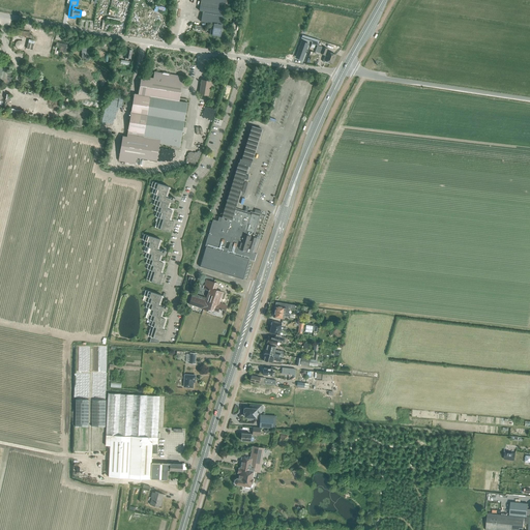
[(214,24),(222,25),(225,5),(228,6),(228,0),(200,0),(199,10),(203,11),(201,22),(214,24)]
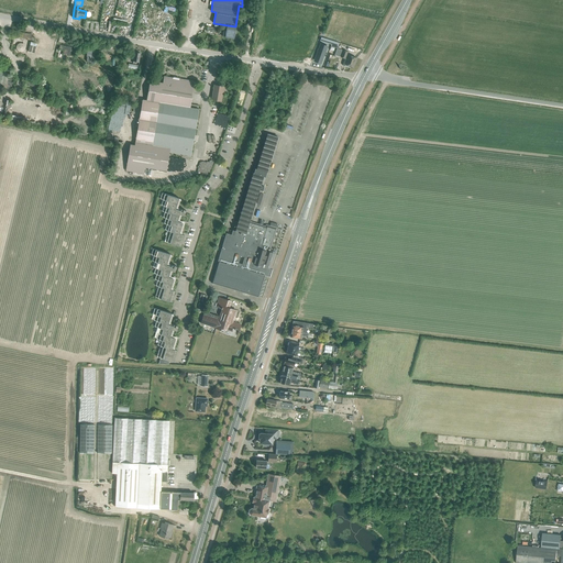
[(235,26),(228,25),(227,29),(224,28),(223,36),(233,39),(234,37),(235,35),(234,35),(235,26)]
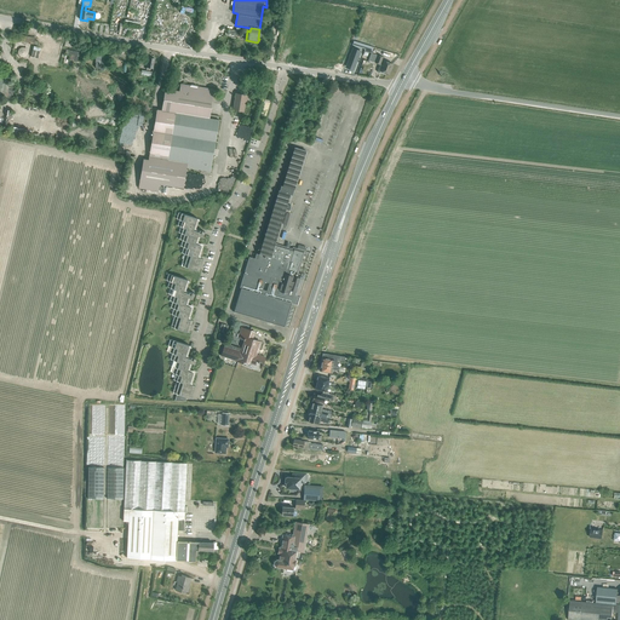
[(372,53),(373,47),(354,41),(352,45),(366,49),(365,51),(372,53)]
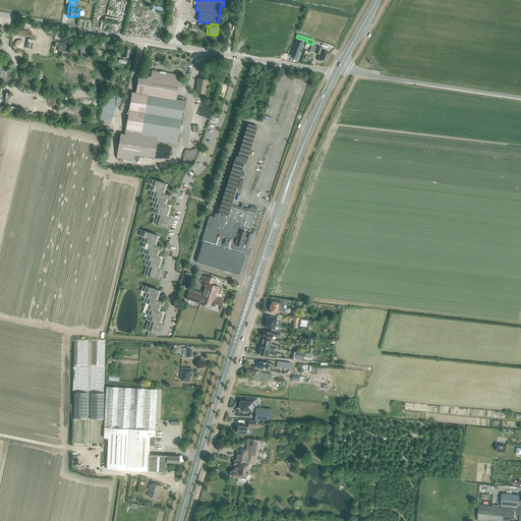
[(297,41),(292,54),(298,57),(303,44),(297,41)]
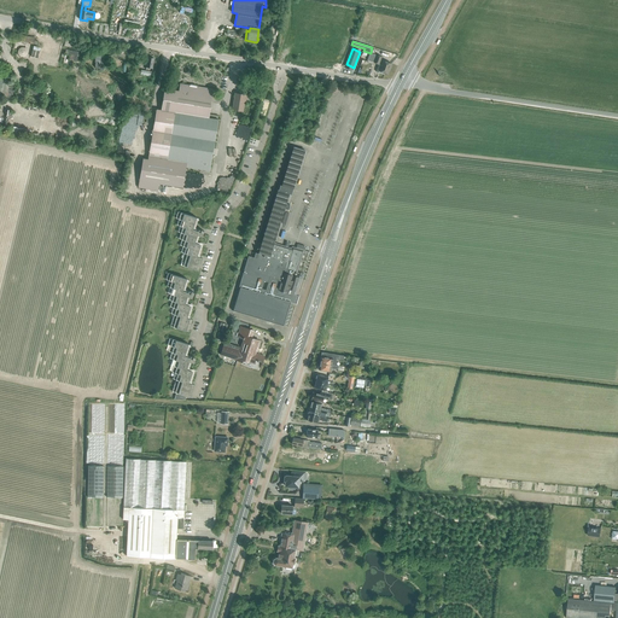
[(79,52),(77,52),(66,50),(65,54),(74,56),(73,60),(76,62),(79,52)]
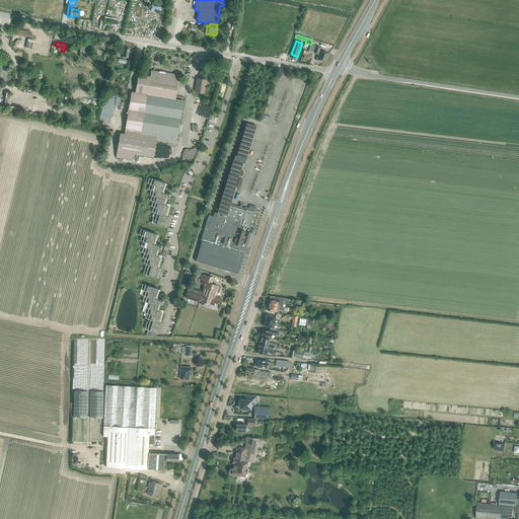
[(80,52),(80,57),(83,58),(83,60),(87,60),(88,47),(84,47),(84,53),(80,52)]
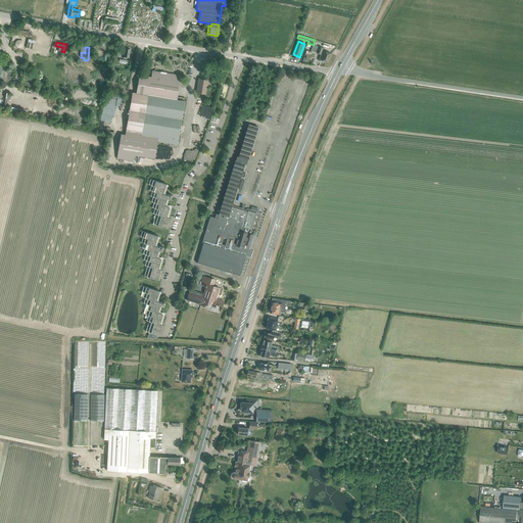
[(320,47),(319,47),(317,53),(321,55),(321,54),(323,54),(321,59),(328,62),(331,54),(322,51),(323,48),(320,47)]
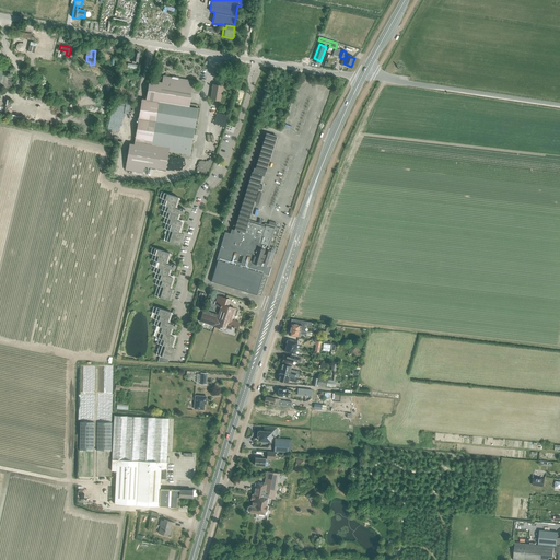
[(0,88),(6,90),(6,89),(11,90),(14,77),(9,76),(10,70),(0,68),(0,88)]
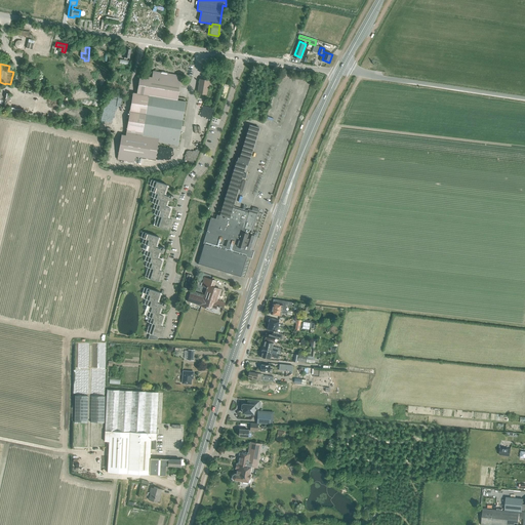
[(178,146),(182,127),(186,102),(177,101),(182,76),(153,71),(152,77),(139,75),(136,93),(133,92),(126,135),(121,134),(117,160),(134,162),(135,156),(155,160),(158,143),(178,146)]
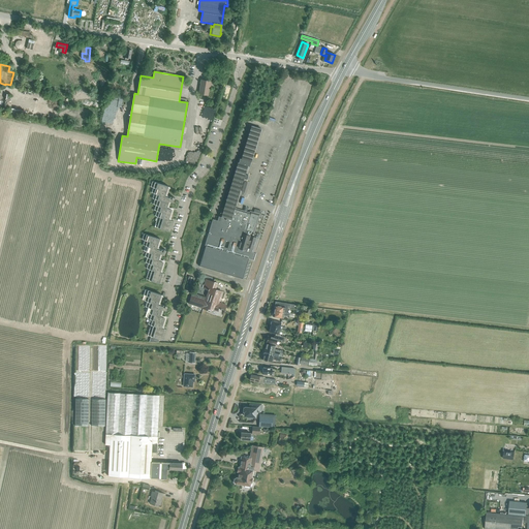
[(25,74),(23,80),(35,83),(36,78),(25,74)]
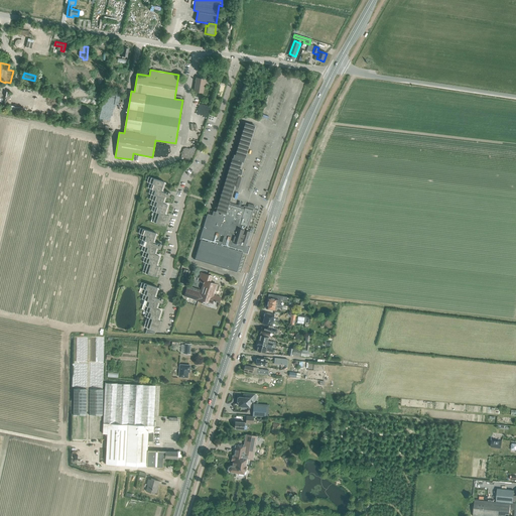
[(195,92),(203,93),(205,79),(197,78),(195,92)]
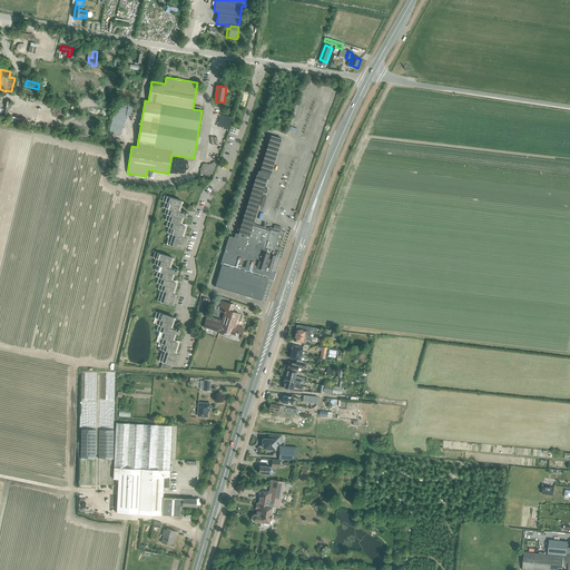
[(268,228),(253,224),(263,193),(266,194),(267,189),(264,188),(267,179),(268,179),(282,139),(271,136),(259,172),(258,170),(257,176),(256,175),(238,234),(235,233),(234,237),(229,236),(214,286),(262,301),(268,278),(272,279),(278,257),(276,256),(273,255),(281,231),(269,227),(268,228)]
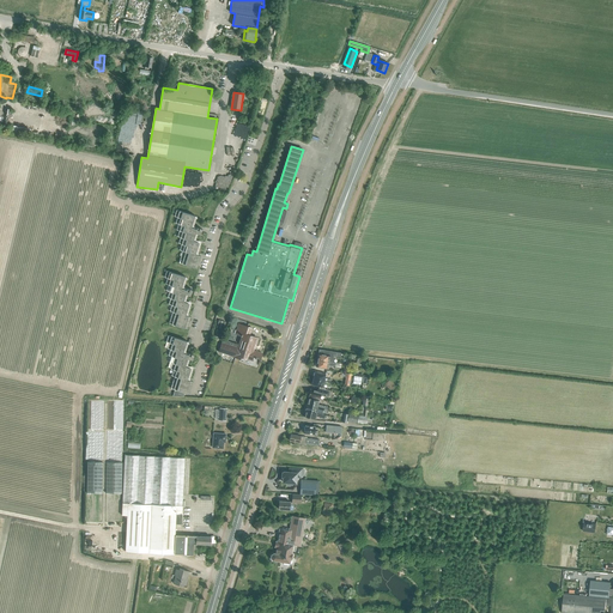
[(195,216),(176,210),(175,217),(177,217),(175,223),(178,224),(176,230),(180,231),(177,237),(181,237),(178,243),(181,244),(180,250),(182,252),(178,262),(196,268),(201,256),(195,255),(199,243),(193,241),(195,234),(200,235),(202,229),(199,228),(199,229),(196,228),(196,229),(190,228),(195,216)]
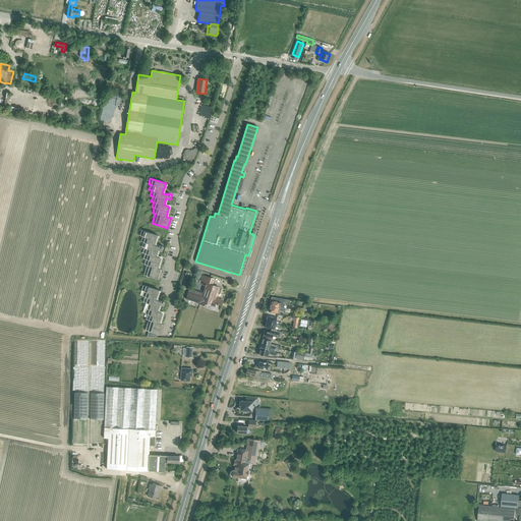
[(157,235),(141,230),(139,235),(142,236),(140,241),(143,242),(141,247),(143,247),(142,252),(145,253),(143,258),(146,259),(145,265),(147,265),(143,275),(159,280),(162,270),(158,268),(161,258),(156,256),(158,249),(162,251),(163,246),(161,245),(161,246),(159,245),(159,246),(154,245),(157,235)]
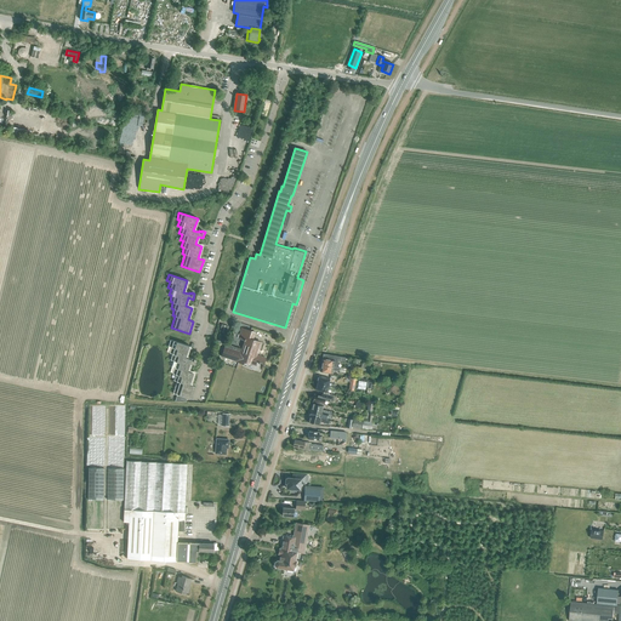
[(261,370),(262,370),(266,358),(256,354),(260,343),(252,341),(255,332),(241,328),(238,339),(244,341),(241,349),(226,343),(221,357),(238,362),(238,363),(244,364),(245,362),(250,364),(256,365),(257,362),(263,364),(261,370)]
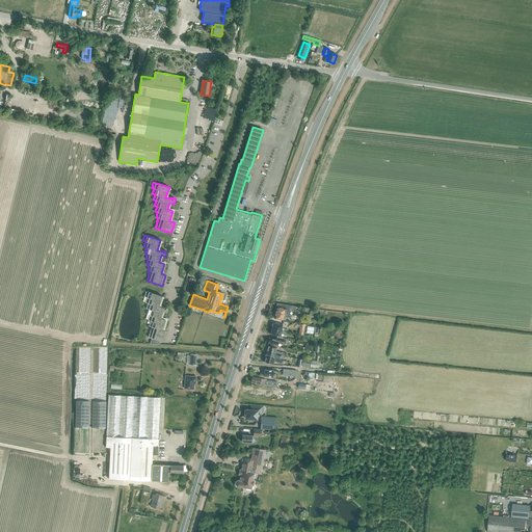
[(144,296),(147,297),(145,302),(148,303),(145,309),(149,310),(147,314),(150,315),(148,320),(150,321),(149,326),(151,326),(148,337),(152,338),(150,344),(159,344),(160,341),(164,342),(167,331),(162,329),(165,320),(160,318),(162,312),(166,313),(168,308),(165,307),(165,308),(163,307),(163,308),(159,307),(162,296),(145,291),(144,296)]
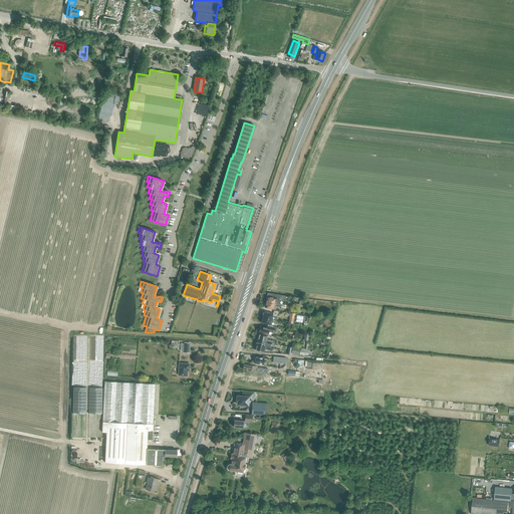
[(266,297),(265,299),(266,300),(266,302),(275,303),(279,304),(280,298),(281,298),(282,296),(282,295),(270,294),(267,293),(267,296),(267,297),(266,297)]
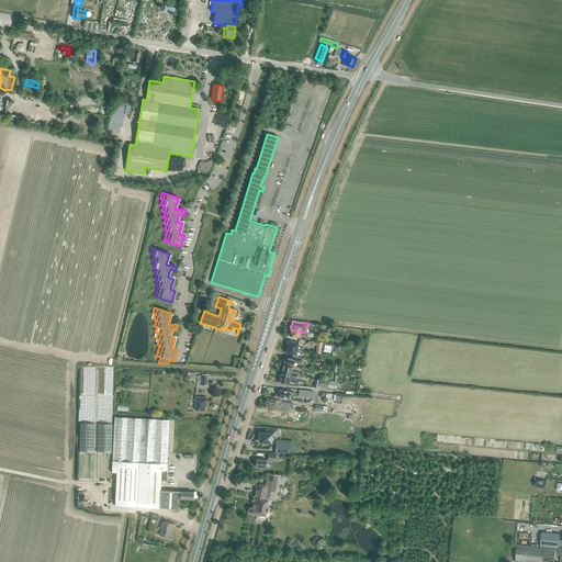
[(299,343),(289,340),(288,347),(298,349),(303,350),(303,348),(298,347),(299,343)]
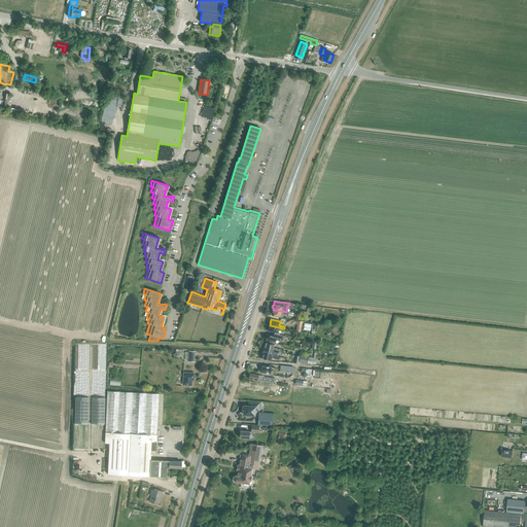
[(267,335),(266,341),(275,343),(276,340),(281,342),(282,338),(273,335),(273,337),(267,335)]
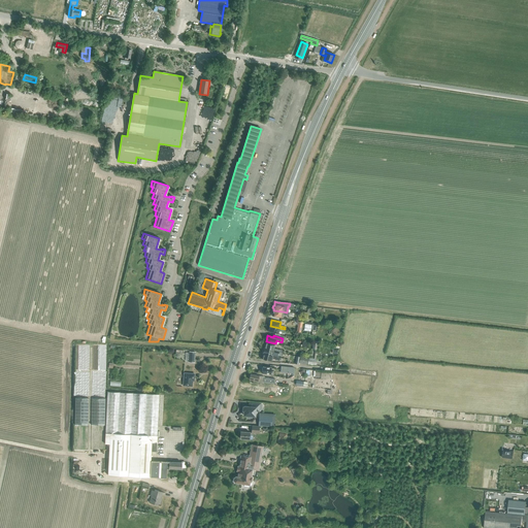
[(275,345),(265,343),(264,349),(273,351),(282,353),(283,351),(274,349),(275,345)]
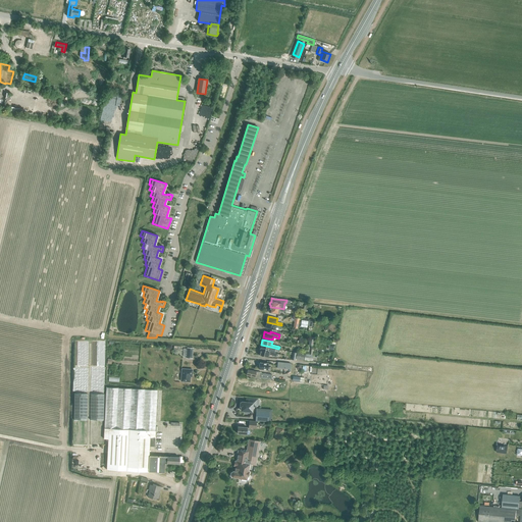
[(278,349),(270,347),(261,345),(260,350),(269,352),(275,353),(275,351),(277,352),(278,349)]
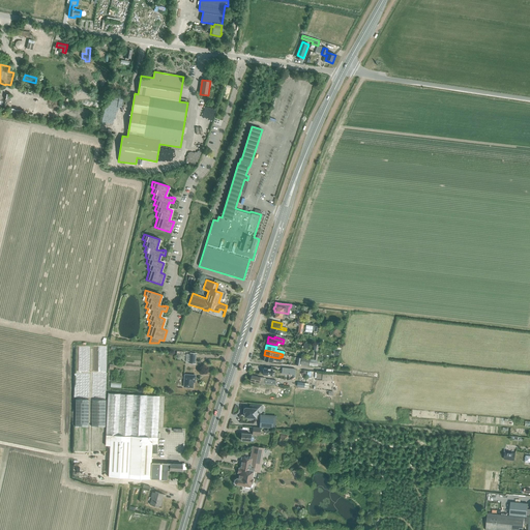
[(271,377),(274,377),(275,373),(272,373),(272,370),(264,369),(263,375),(272,376),(271,377)]
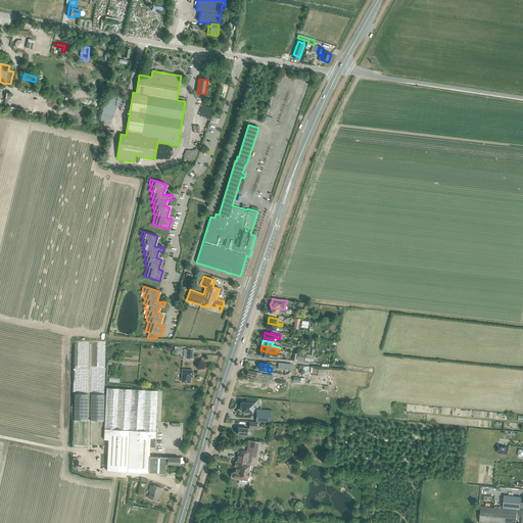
[(182,382),(190,383),(191,376),(192,376),(193,371),(183,370),(182,382)]
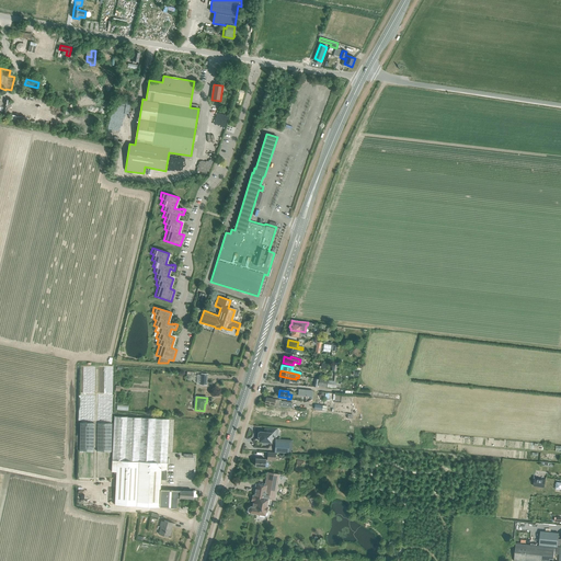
[(274,405),(279,407),(286,407),(292,408),(293,403),(281,401),(281,400),(266,398),(265,403),(274,405)]
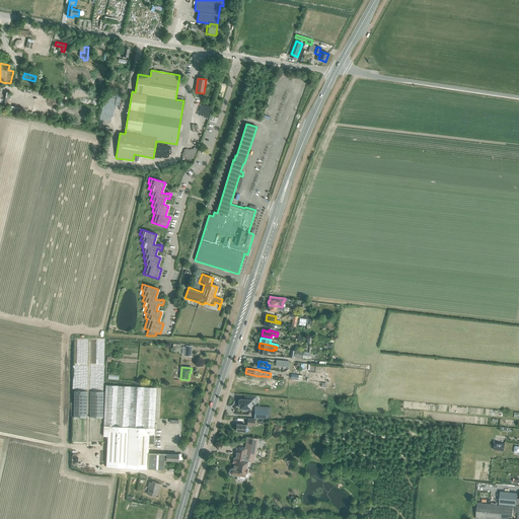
[(103,437),(107,437),(106,467),(163,469),(164,465),(165,465),(165,463),(167,463),(167,460),(178,461),(178,455),(166,454),(158,454),(148,453),(149,444),(154,444),(157,387),(147,387),(105,385),(103,437)]
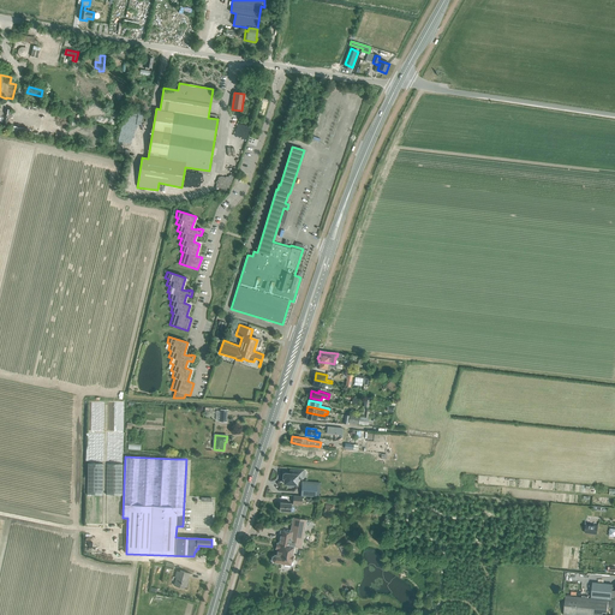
[(299,478),(300,471),(293,471),(292,475),(285,473),(285,475),(284,475),(284,479),(285,479),(284,484),(288,484),(288,487),(293,487),(293,484),(297,485),(298,478),(299,478)]
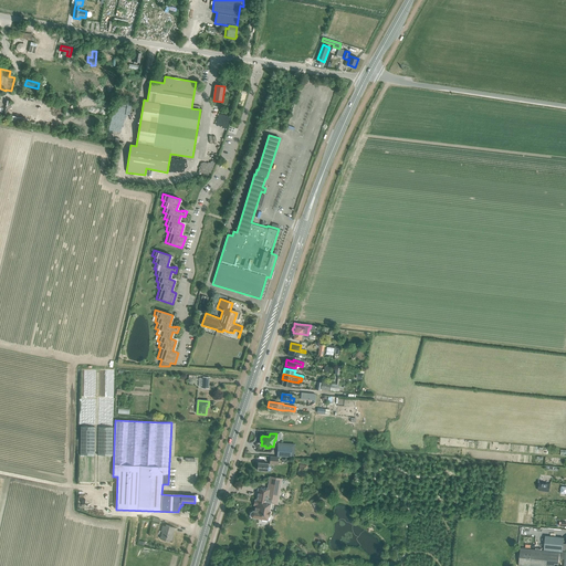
[(278,446),(278,457),(291,457),(292,447),(278,446)]
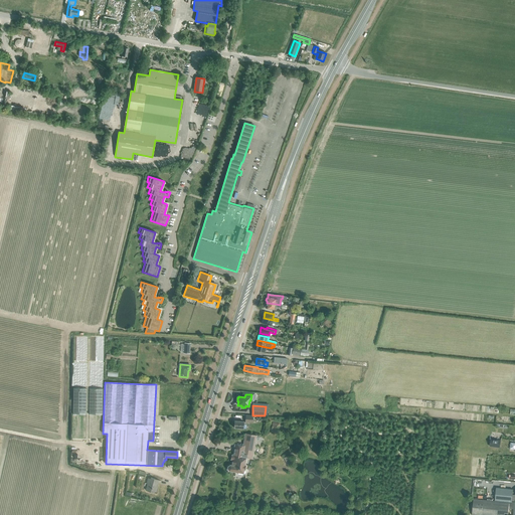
[(243,470),(244,470),(245,466),(244,465),(245,458),(252,459),(256,436),(245,434),(243,446),(235,445),(233,455),(231,455),(230,460),(232,461),(231,466),(230,465),(228,467),(227,469),(229,471),(243,474),(243,470)]
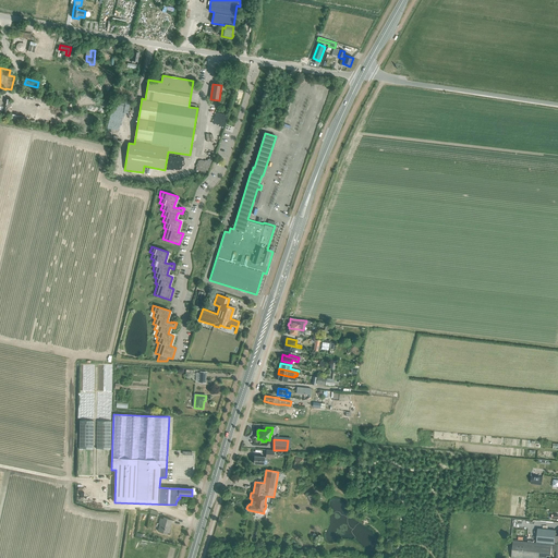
[(170,528),(172,520),(164,518),(162,519),(160,518),(158,524),(159,524),(158,532),(166,534),(167,533),(169,533),(171,529),(170,528)]
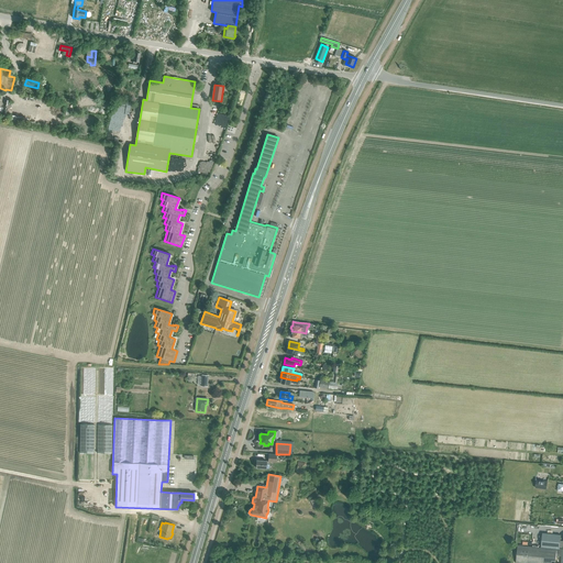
[(545,549),(556,549),(560,549),(560,548),(562,548),(562,540),(561,541),(561,534),(547,533),(547,534),(543,533),(541,547),(547,547),(545,548),(545,549)]
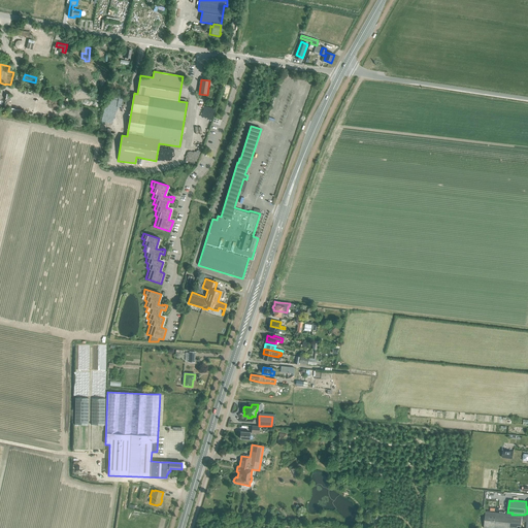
[(521,527),(522,520),(522,515),(512,515),(512,514),(486,512),(484,527),(509,527),(513,527),(521,527)]
